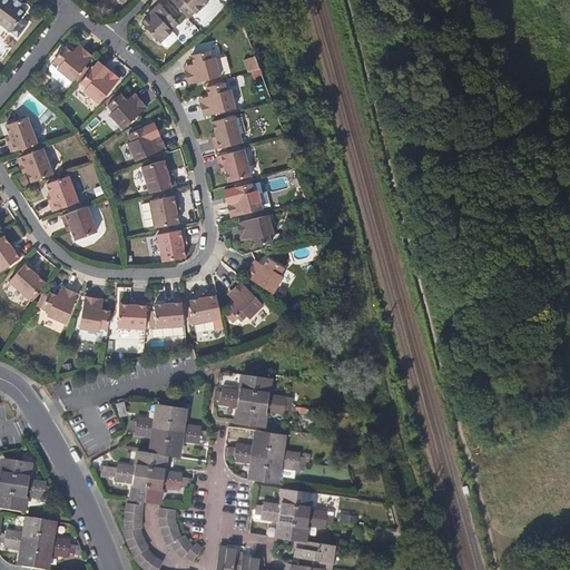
[(12,1),(10,0),(0,0),(0,25),(10,32),(15,26),(20,18),(26,11),(18,6),(12,1)]
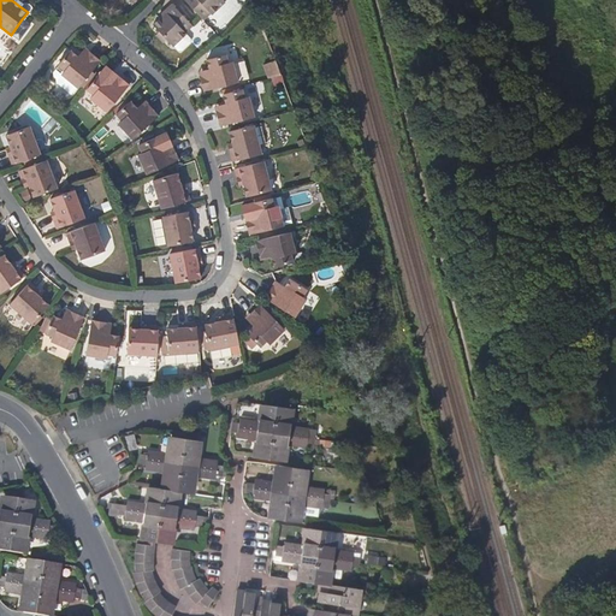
[(224,4),(220,0),(182,0),(184,3),(201,22),(209,15),(211,16),(224,4)]
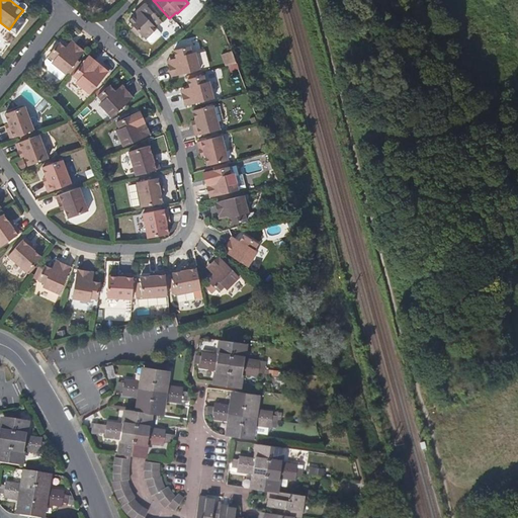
[(149,8),(144,4),(138,10),(141,13),(137,17),(134,14),(127,20),(144,38),(145,38),(148,42),(152,42),(158,36),(158,32),(155,29),(156,28),(155,27),(161,22),(149,8)]
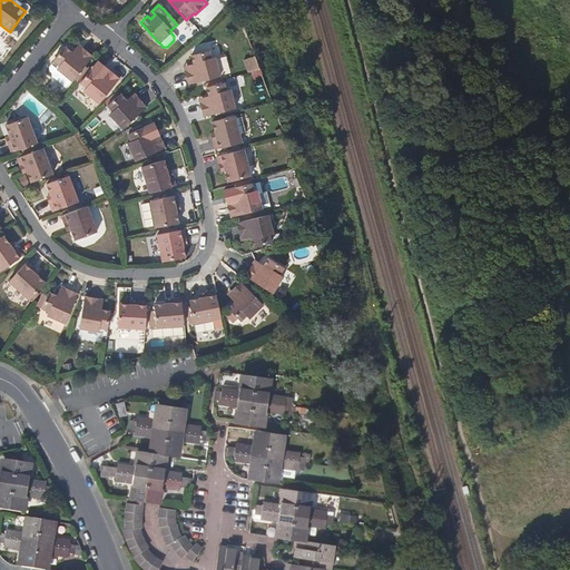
[(196,28),(204,25),(198,13),(192,17),(196,28)]
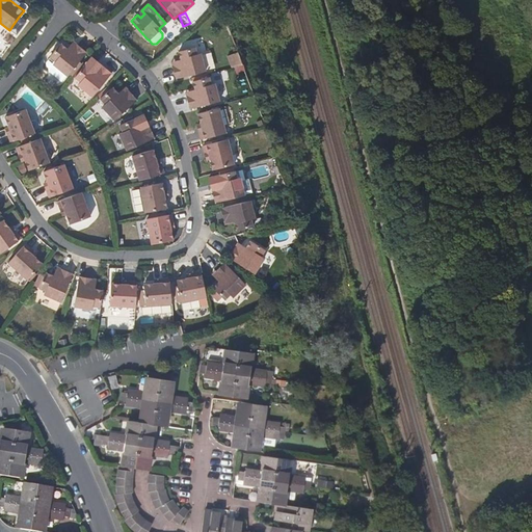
[(22,20),(19,17),(14,24),(17,26),(22,20)]
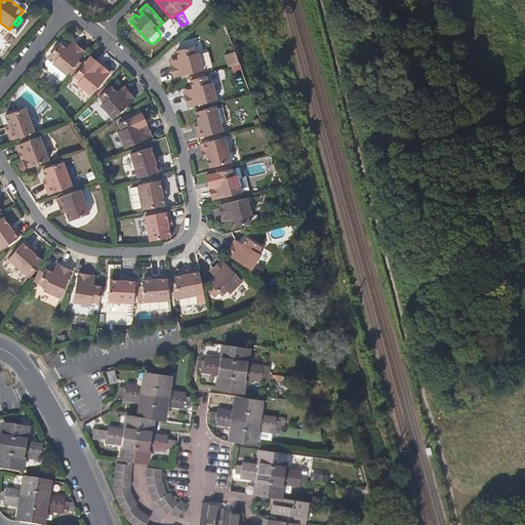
[(74,43),(71,40),(66,46),(70,49),(74,43)]
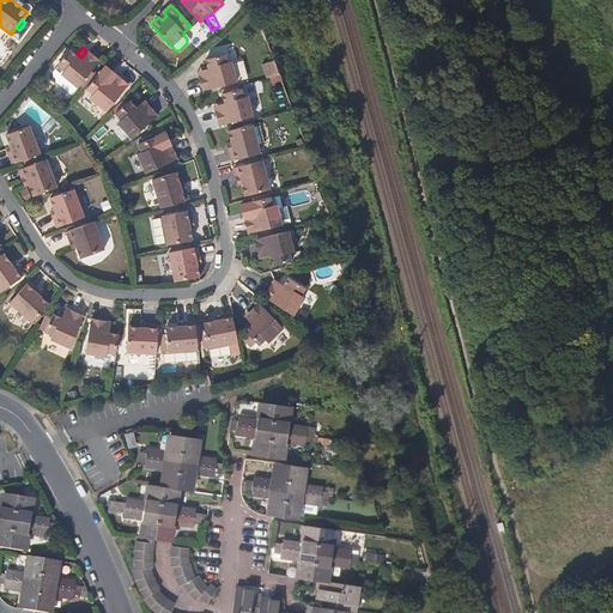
[(76,55),(68,48),(55,65),(56,66),(62,70),(59,73),(76,86),(76,87),(98,60),(86,50),(82,58),(77,54),(76,55)]
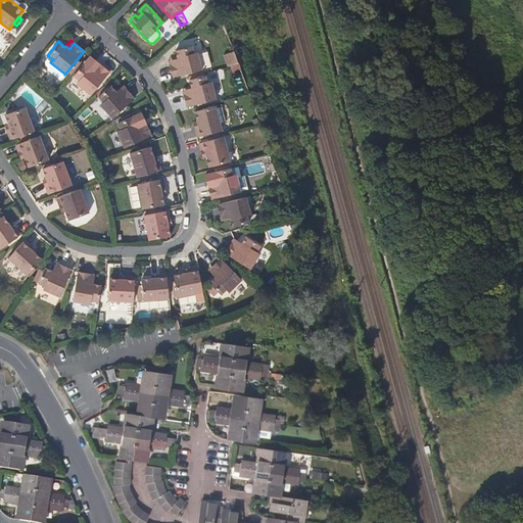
[(194,52),(192,45),(175,50),(177,57),(176,57),(177,61),(170,63),(174,77),(188,73),(202,69),(197,51),(194,52)]
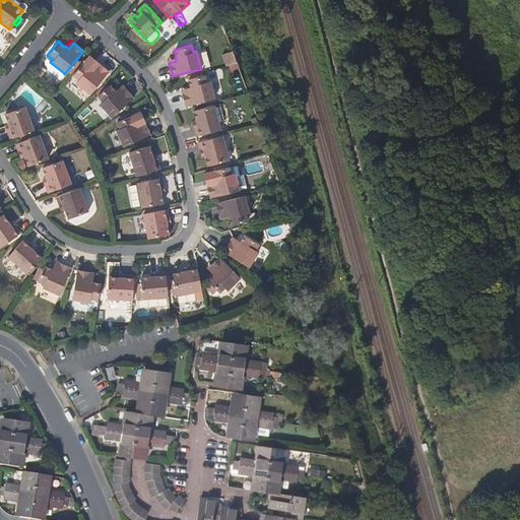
[(224,52),(228,71),(240,69),(236,50),(224,52)]
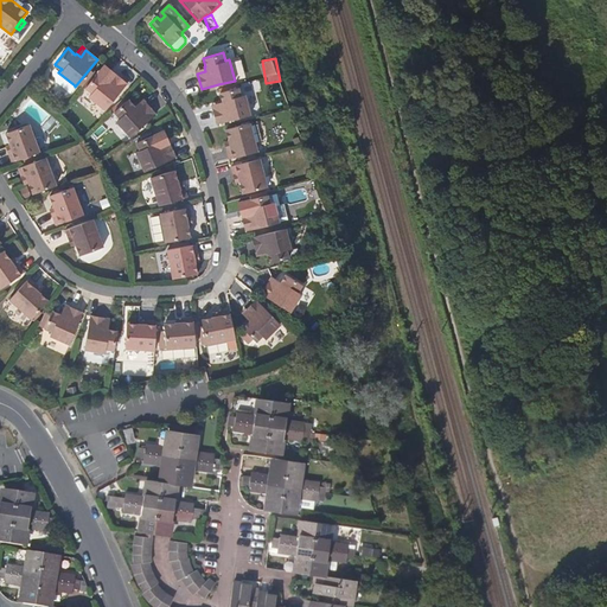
[(69,93),(75,85),(58,72),(62,69),(56,65),(50,71),(51,75),(53,77),(53,81),(69,93)]
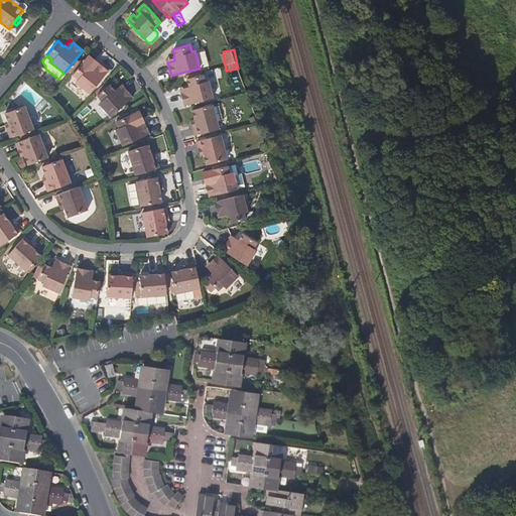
[(88,67),(82,61),(71,75),(76,79),(74,81),(90,93),(102,78),(107,71),(97,61),(92,68),(89,66),(88,67)]
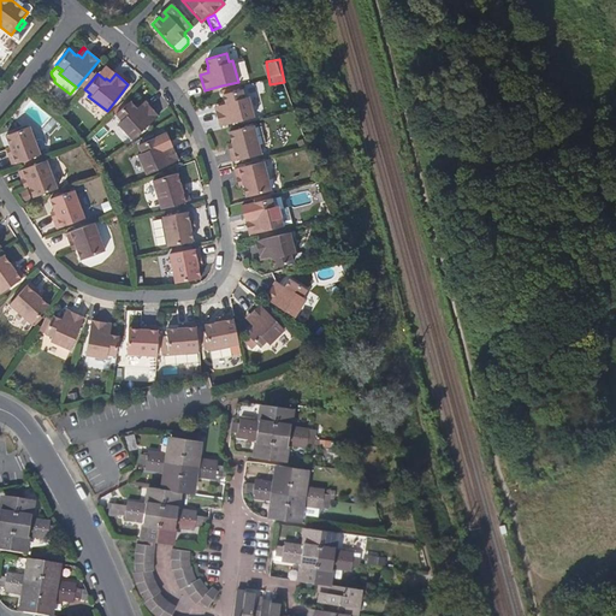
[(244,96),(242,88),(224,93),(226,102),(224,104),(225,107),(217,110),(221,125),(229,123),(255,116),(249,94),(244,96)]
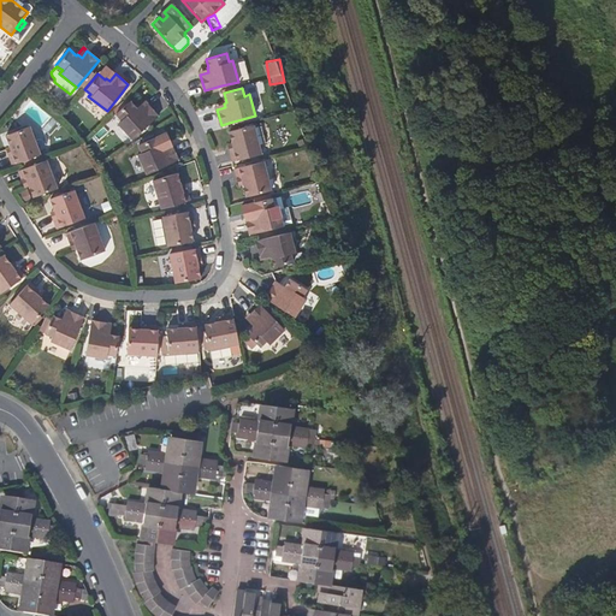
[(136,106),(129,100),(114,113),(120,120),(117,124),(131,138),(149,123),(158,116),(147,104),(141,108),(137,106),(136,106)]
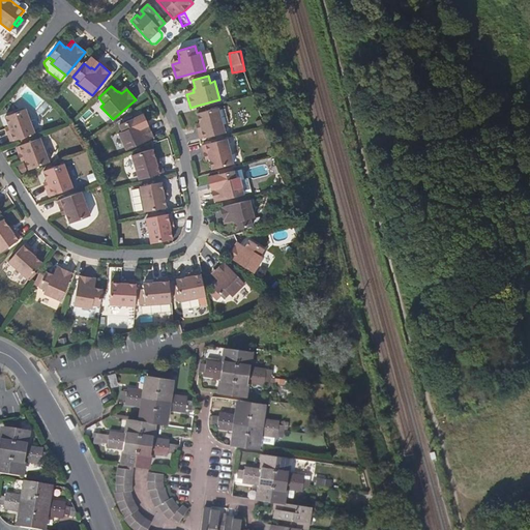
[(226,131),(219,107),(198,112),(201,122),(202,128),(199,129),(201,139),(226,131)]
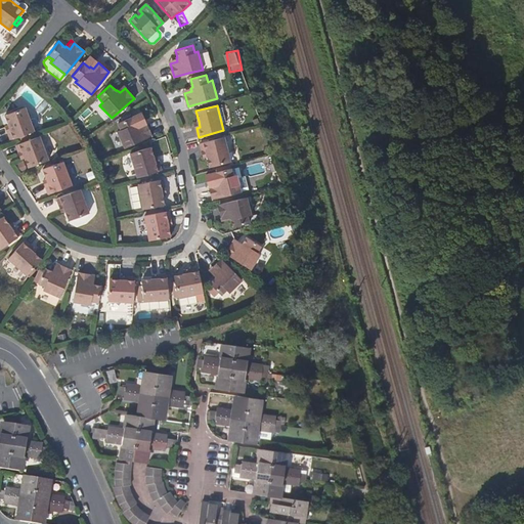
[(34,131),(25,106),(4,115),(7,124),(9,129),(6,131),(10,140),(15,138),(16,141),(31,136),(30,133),(34,131)]
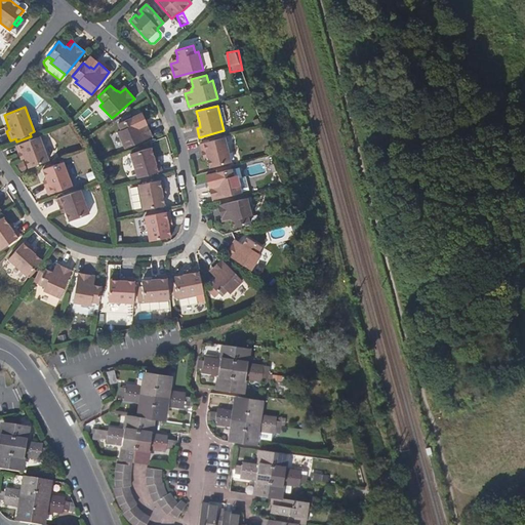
[(136,123),(132,116),(117,123),(119,128),(116,130),(124,149),(152,135),(146,123),(138,126),(136,123)]
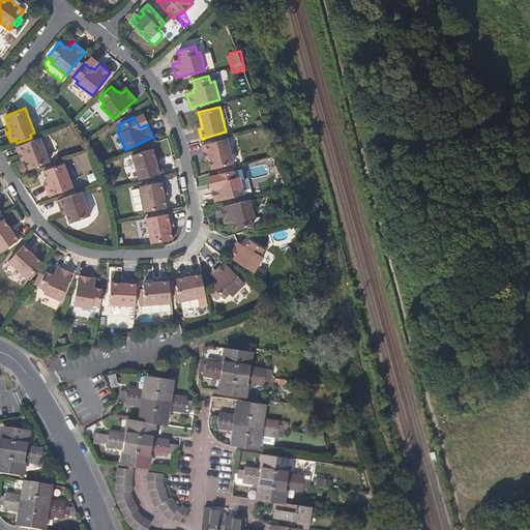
[(49,160),(39,137),(15,146),(18,154),(22,152),(24,158),(28,169),(49,160)]
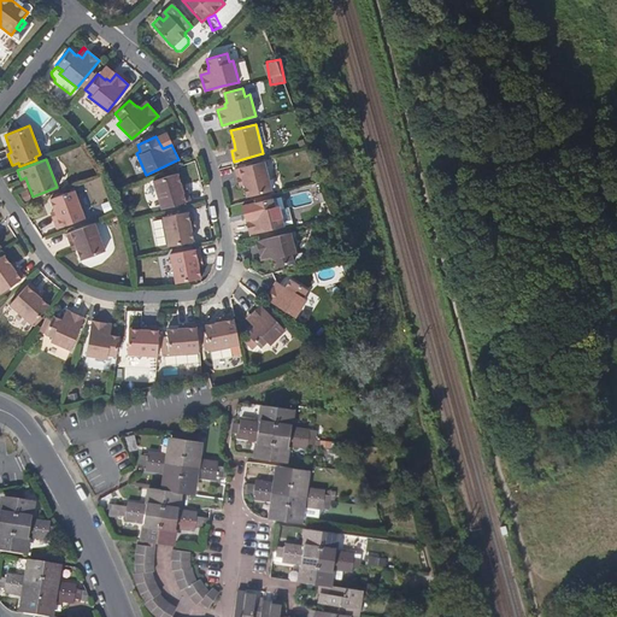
[(272,189),(265,160),(236,168),(239,177),(242,176),(245,183),(248,197),(251,195),(272,189)]
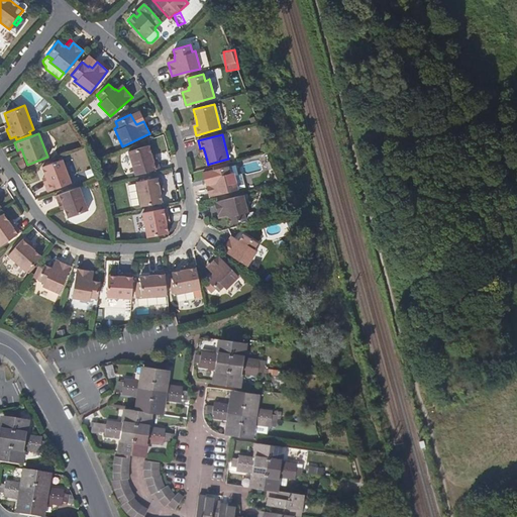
[(151,154),(148,144),(128,150),(135,175),(153,169),(159,168),(156,160),(153,161),(151,154)]
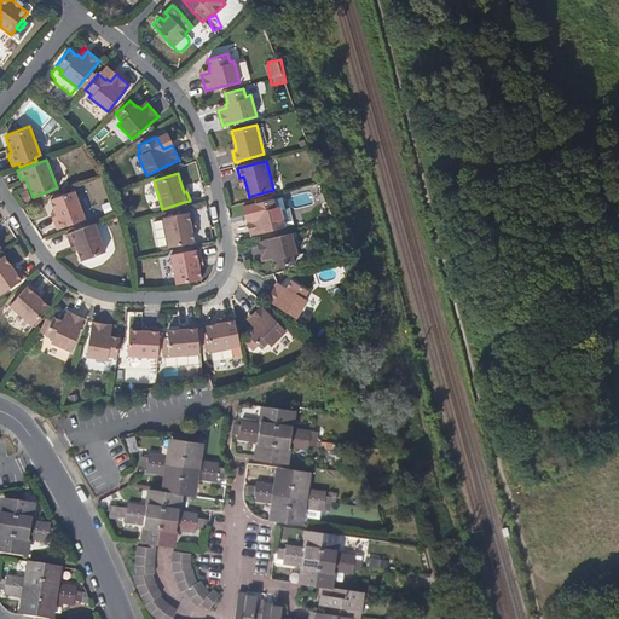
[(85,218),(74,189),(50,198),(53,210),(57,218),(53,219),(57,229),(85,218)]
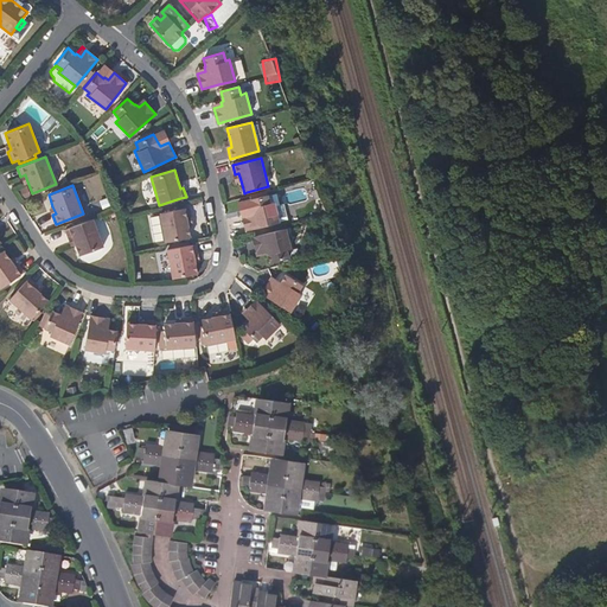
[(278,193),(268,196),(270,203),(274,202),(280,222),(289,219),(285,204),(281,204),(278,193)]
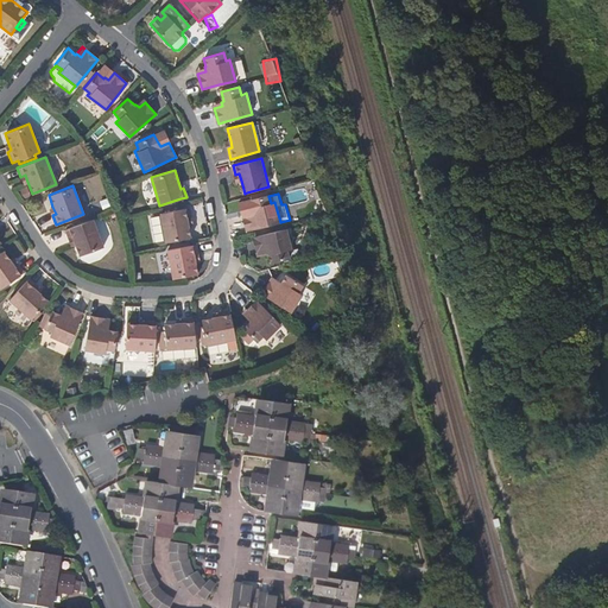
[(268,196),(268,195),(249,200),(252,209),(249,209),(251,214),(242,217),(247,232),(252,229),(280,222),(274,202),(271,203),(268,196)]
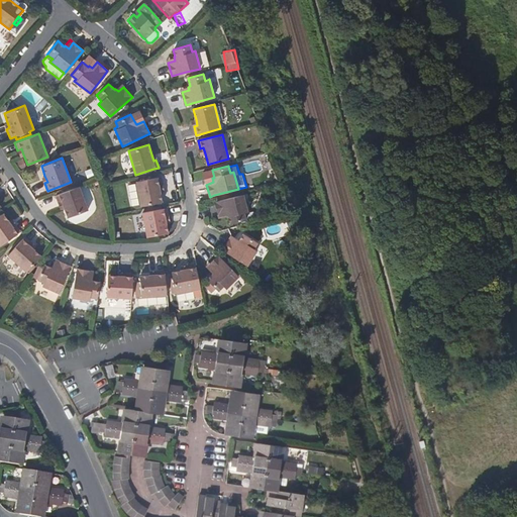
[(162,184),(160,176),(156,177),(134,182),(139,206),(162,202),(160,192),(158,185),(162,184)]
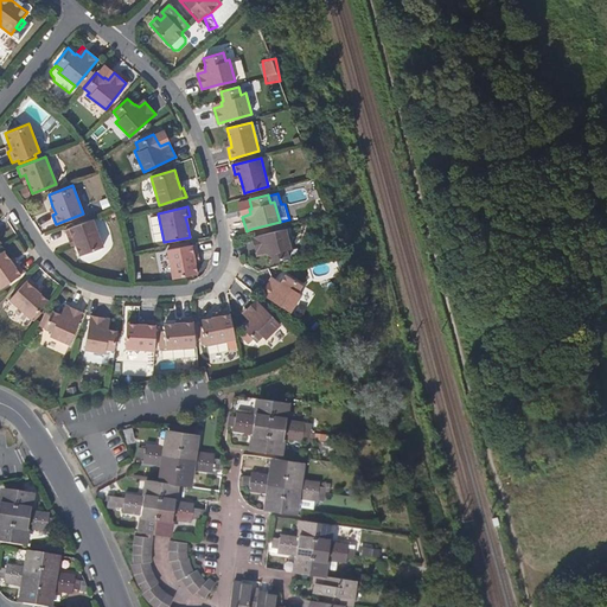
[(102,247),(91,219),(64,229),(68,238),(71,237),(74,243),(78,255),(102,247)]
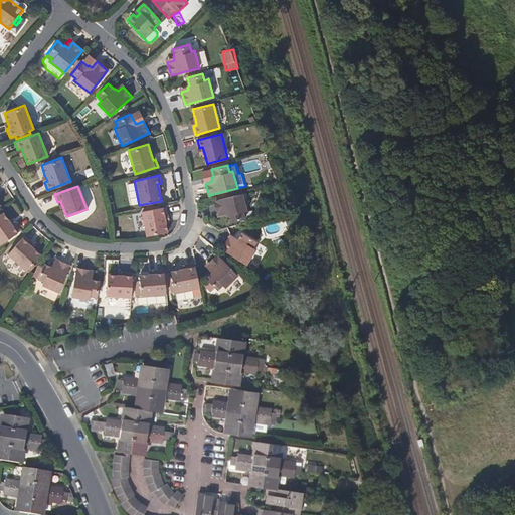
[(247,211),(243,194),(215,201),(217,214),(224,212),(225,216),(227,215),(229,223),(238,221),(245,219),(243,212),(247,211)]
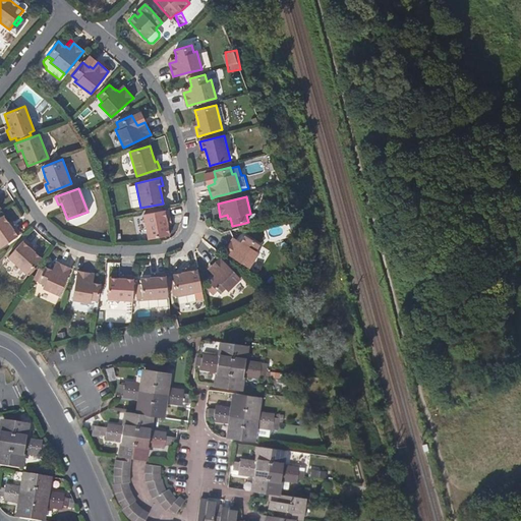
[(169,218),(167,209),(165,210),(142,215),(147,239),(169,235),(167,225),(166,218),(169,218)]
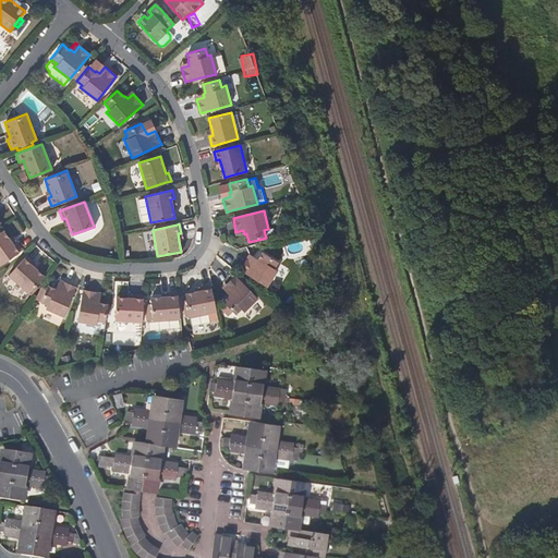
[(10,239),(3,230),(0,231),(0,266),(22,250),(16,242),(13,244),(10,239)]
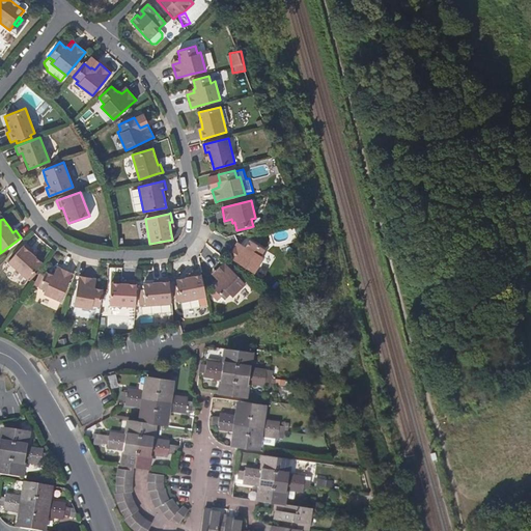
[(264,249),(250,240),(246,247),(245,246),(243,249),(236,245),(229,257),(254,273),(264,257),(261,255),(264,249)]
